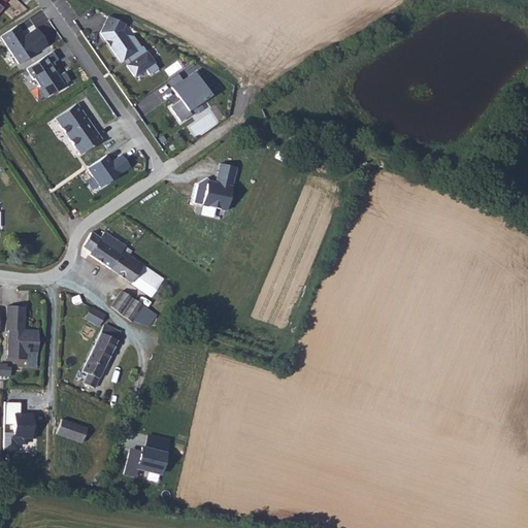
[(127,25),(109,15),(99,34),(120,63),(127,59),(137,75),(155,62),(142,45),(139,46),(126,29),(127,25)]
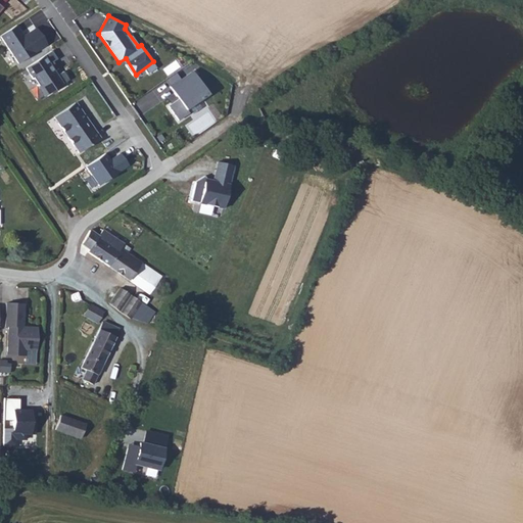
[(17,25),(0,36),(19,64),(47,46),(36,29),(26,36),(17,25)]
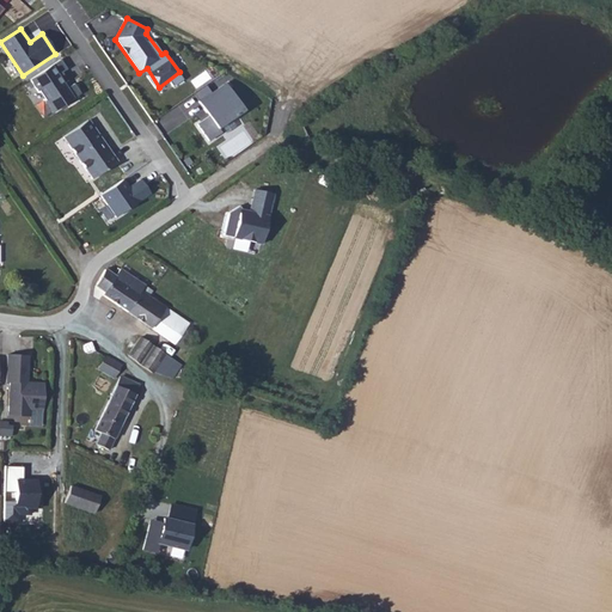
[(74,98),(54,66),(31,80),(53,114),(74,98)]
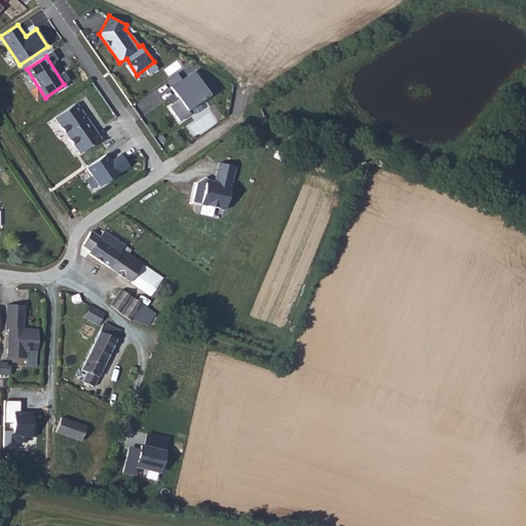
[(180,100),(188,111),(203,102),(213,96),(194,71),(171,86),(180,100)]
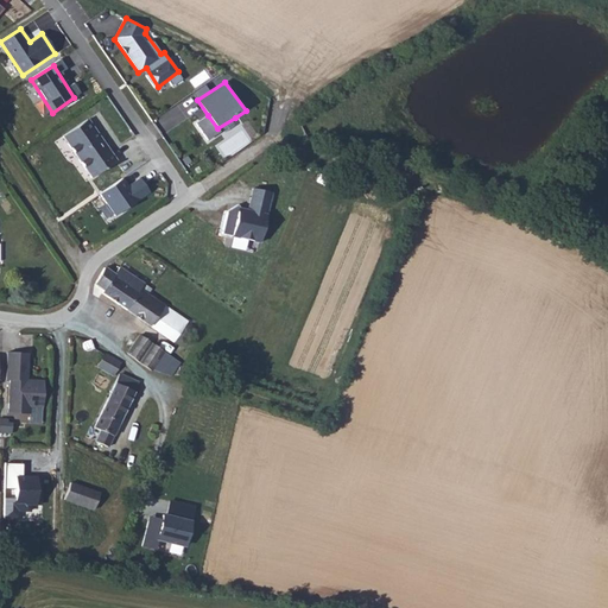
[(217,128),(208,115),(196,124),(208,143),(240,124),(235,118),(217,128)]
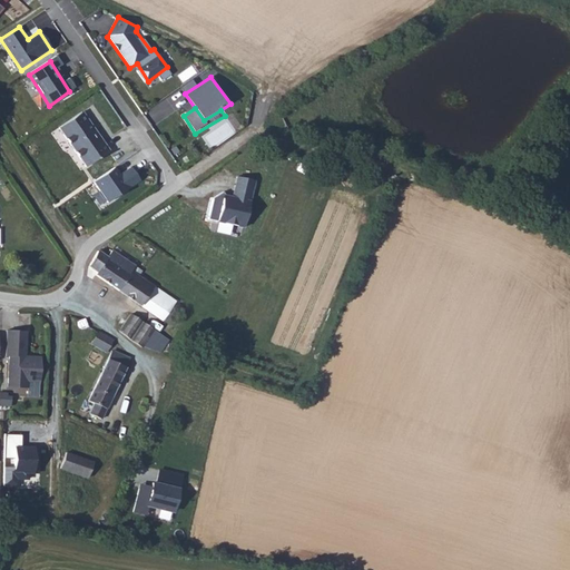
[(62,127),(89,166),(111,151),(85,111),(62,127)]
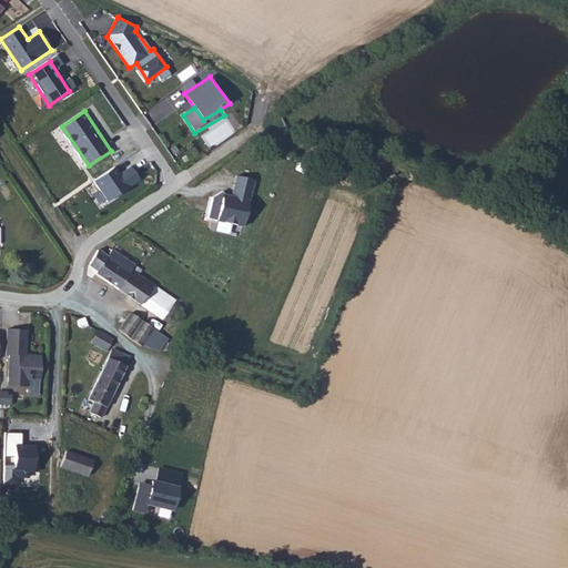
[(120,176),(111,170),(94,183),(109,203),(141,182),(132,168),(120,176)]
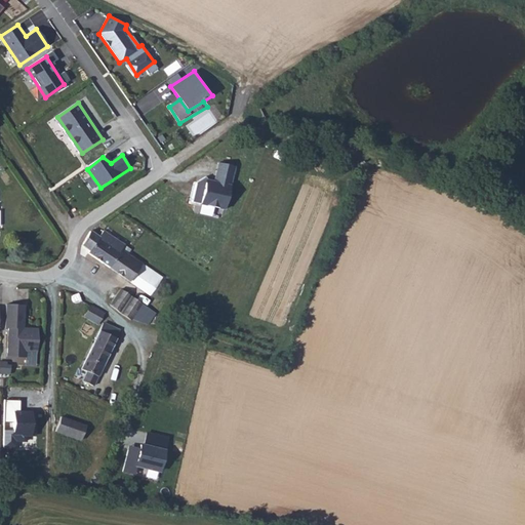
[(236,167),(219,164),(216,182),(205,179),(200,205),(228,210),(236,167)]
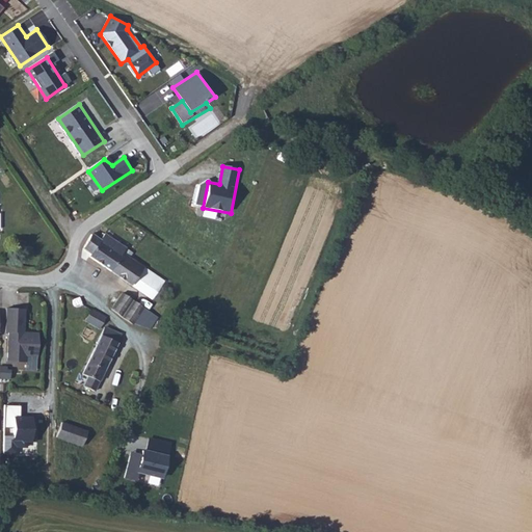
[(96,230),(86,244),(96,250),(94,254),(150,292),(157,280),(162,284),(164,280),(147,267),(149,264),(127,248),(130,244),(108,230),(105,236),(96,230)]
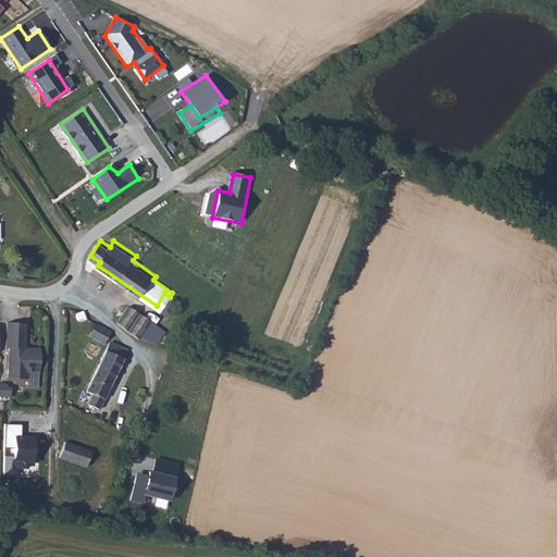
[(143,337),(156,319),(132,302),(120,320),(143,337)]
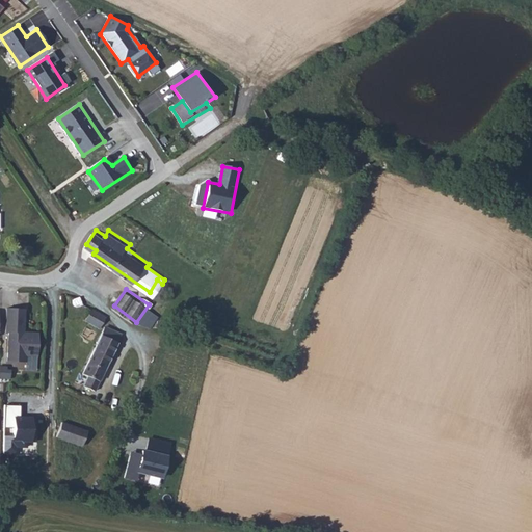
[(89,319),(104,328),(111,317),(97,308),(89,319)]
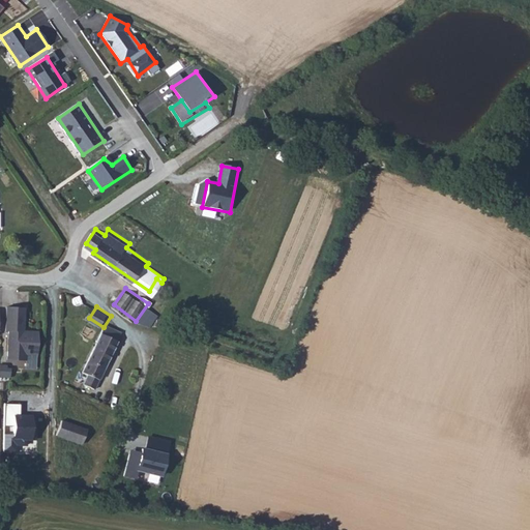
[(30,313),(6,312),(5,326),(11,327),(11,347),(28,348),(30,313)]
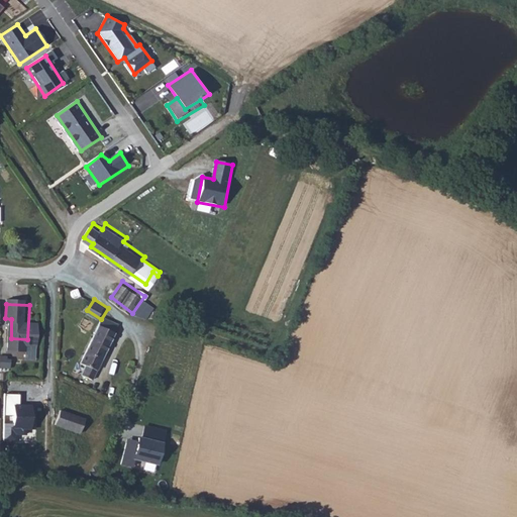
[(90,350),(106,357),(122,324),(106,316),(90,350)]
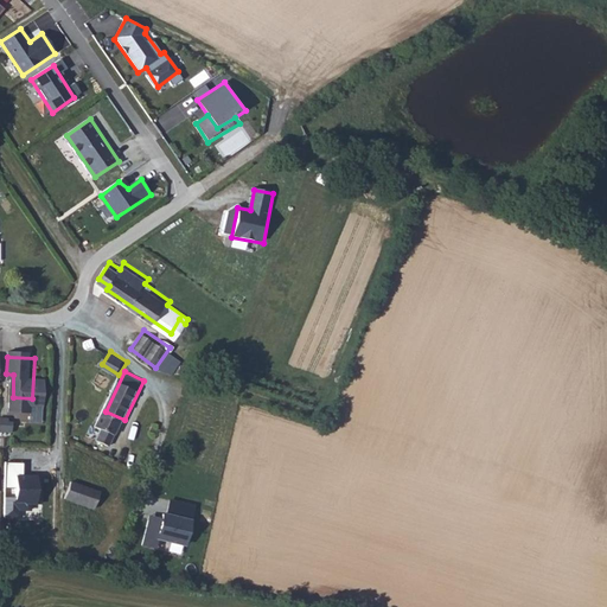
[(117,435),(125,420),(106,411),(100,426),(117,435)]
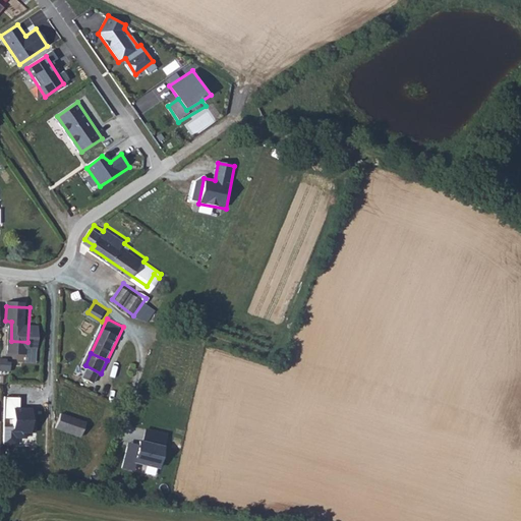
[(34,432),(36,405),(20,404),(21,397),(6,396),(5,417),(14,418),(13,431),(34,432)]
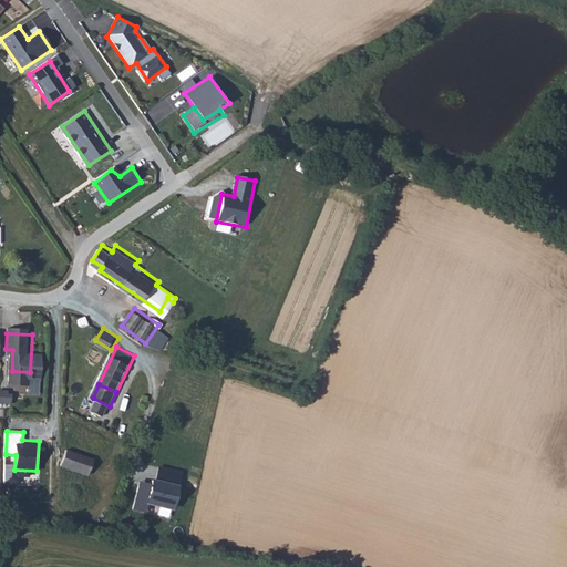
[(70,450),(65,465),(96,473),(101,457),(70,450)]
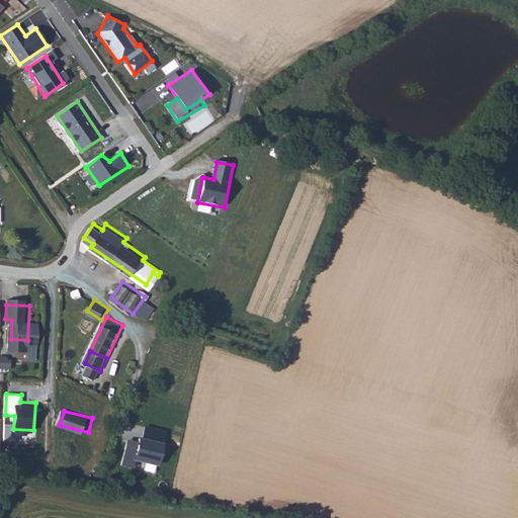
[(166,443),(140,437),(138,444),(126,442),(120,465),(134,468),(136,460),(161,466),(166,443)]
